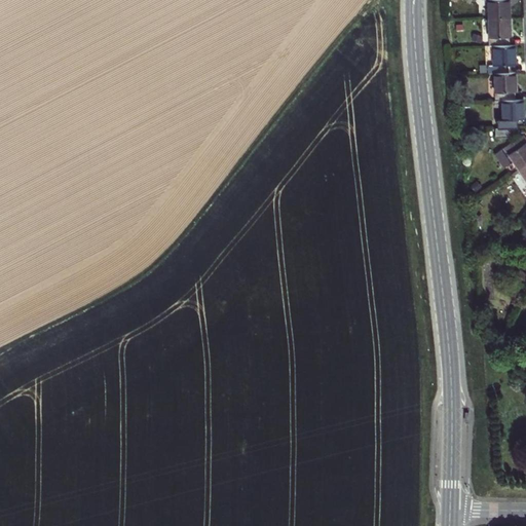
[(509,0),(487,0),(488,17),(511,17),(510,7),(509,0)]
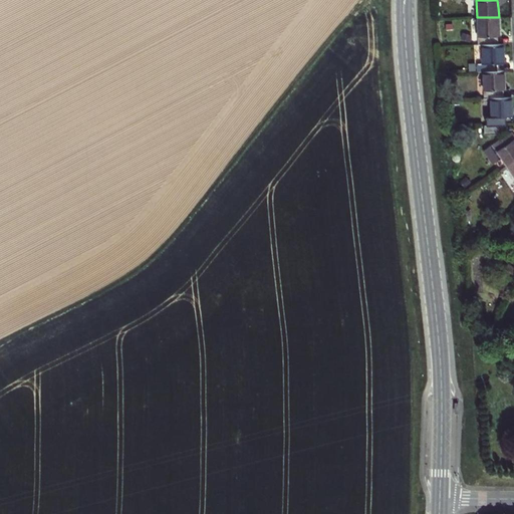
[(499,26),(499,17),(477,17),(478,44),(482,44),(498,43),(498,36),(500,36),(499,26)]
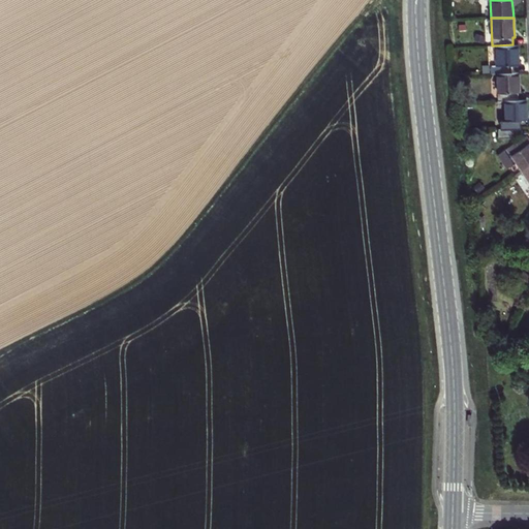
[(512,44),(496,45),(497,66),(492,66),(492,73),(498,72),(514,72),(512,65),(519,65),(519,55),(518,44),(512,44)]
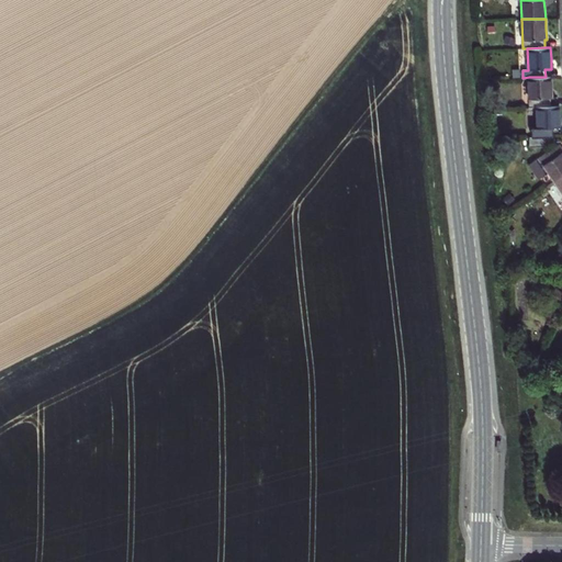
[(552,87),(551,77),(546,77),(529,77),(530,107),(551,105),(551,98),(552,98),(552,87)]
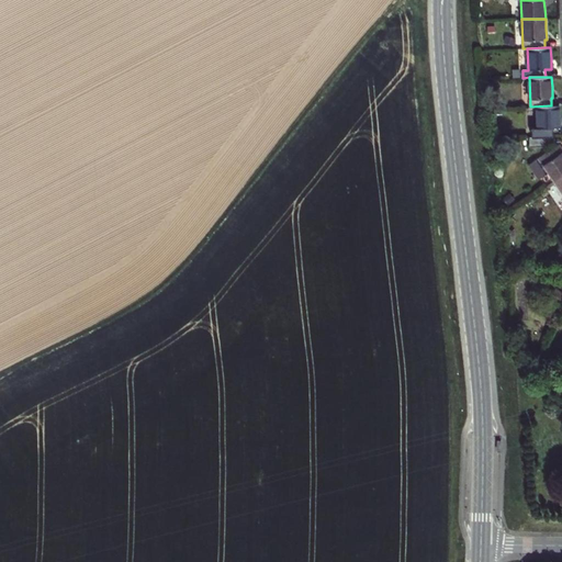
[(551,105),(530,107),(531,137),(550,136),(554,136),(553,126),(560,125),(560,115),(560,105),(551,105)]
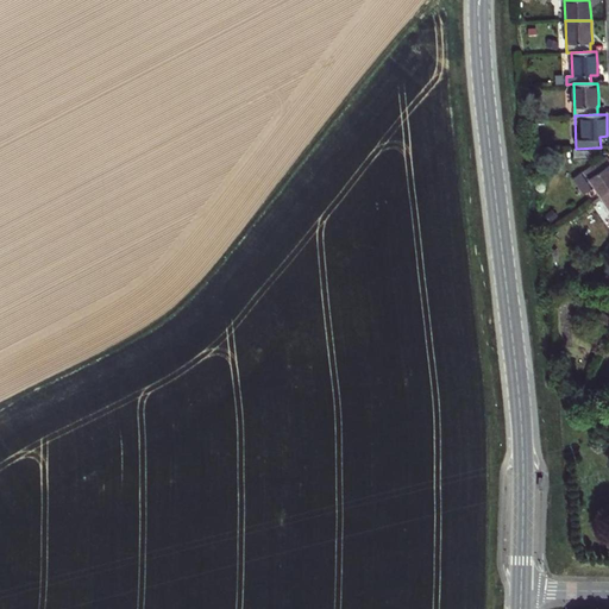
[(596,157),(596,148),(576,149),(576,158),(596,157)]
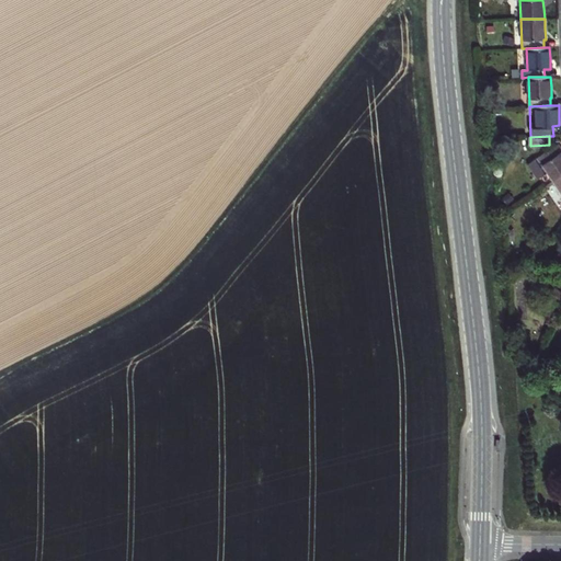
[(560,147),(559,144),(538,158),(553,181),(560,175),(560,147)]
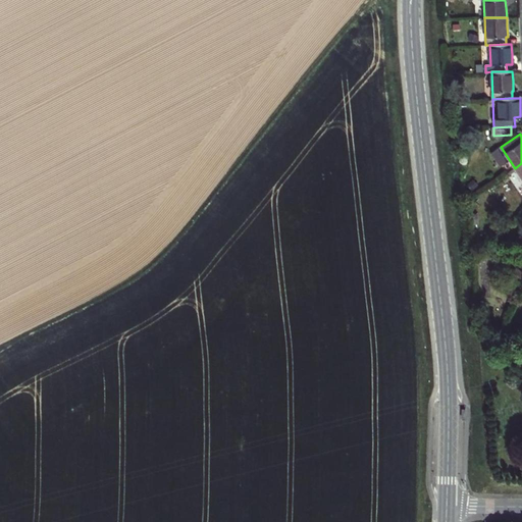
[(466,184),(473,192),(479,187),(473,178),(466,184)]
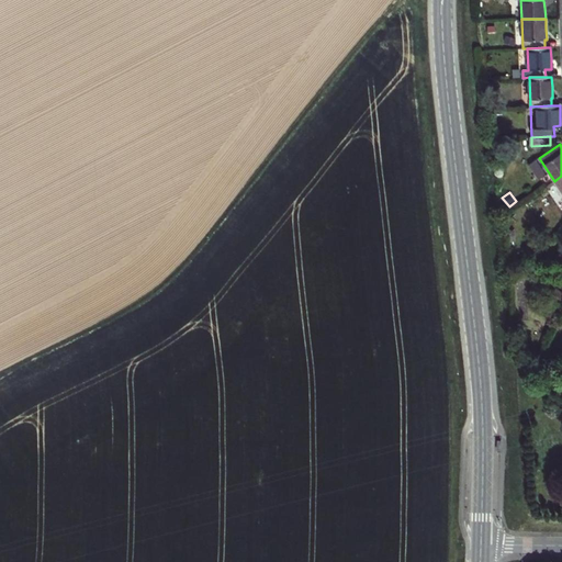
All buildings are outlined.
